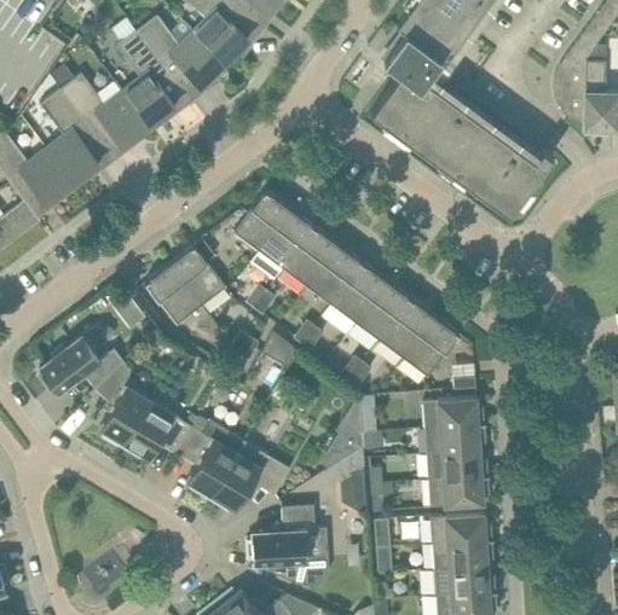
[(265,28),(226,0),(183,0),(208,18),(195,32),(225,62),(247,39),(253,45),(265,28)]
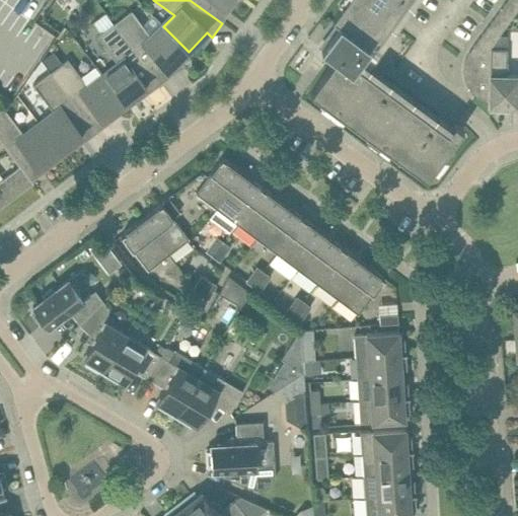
[(232,0),(190,0),(222,23),(230,10),(226,8),(232,0)]
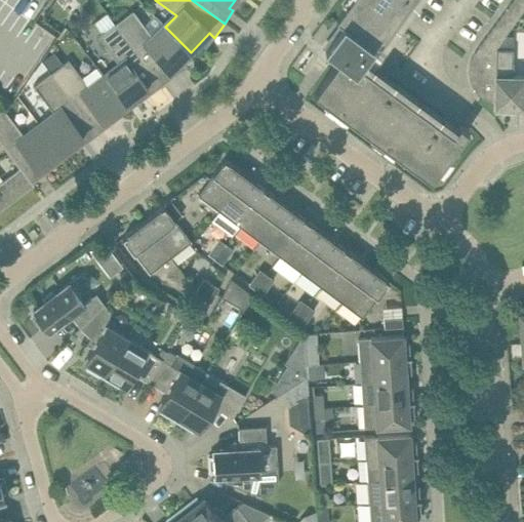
[(332,72),(315,95),(328,106),(325,109),(348,125),(350,121),(373,139),(374,139),(372,143),(394,159),(397,156),(433,183),(440,173),(443,175),(453,162),(449,160),(470,133),(461,127),(461,126),(457,132),(455,136),(404,98),(360,66),(372,50),(377,54),(417,0),(349,0),(344,8),(347,10),(337,24),(344,29),(328,50),(341,59),(332,72)]
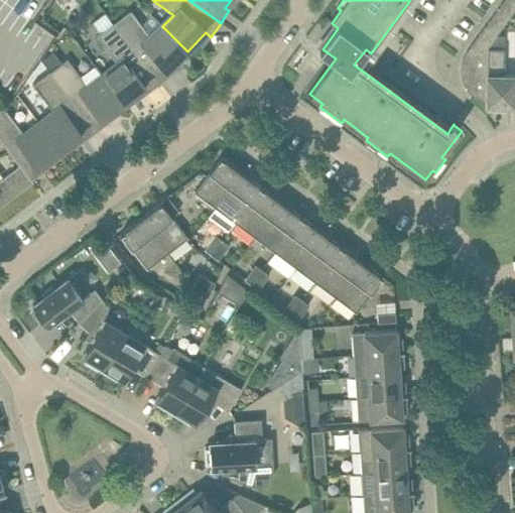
[(462,66),(462,72),(462,77),(463,82),(465,87),(468,91),(471,95),(475,99),(476,99),(478,100),(479,101),(481,102),(482,103),(483,103),(484,103),(485,104),(486,104),(487,104),(489,49),(497,37),(512,17),(514,14),(514,0),(507,0),(469,51),(466,56),(464,60),(462,66)]
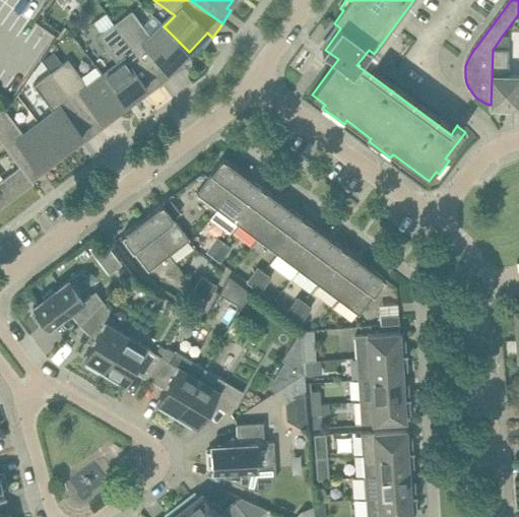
[(132,12),(115,25),(160,85),(175,75),(171,71),(189,52),(164,26),(151,39),(132,12)]
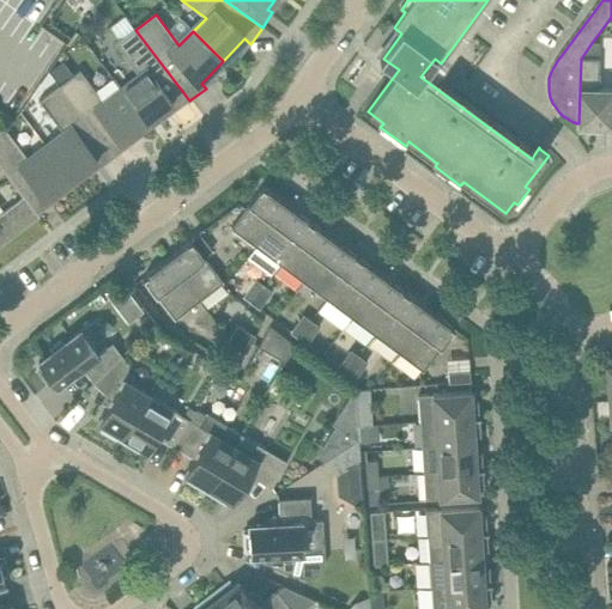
[(122,90),(147,125),(171,107),(175,111),(189,101),(135,30),(115,46),(139,78),(122,90)]
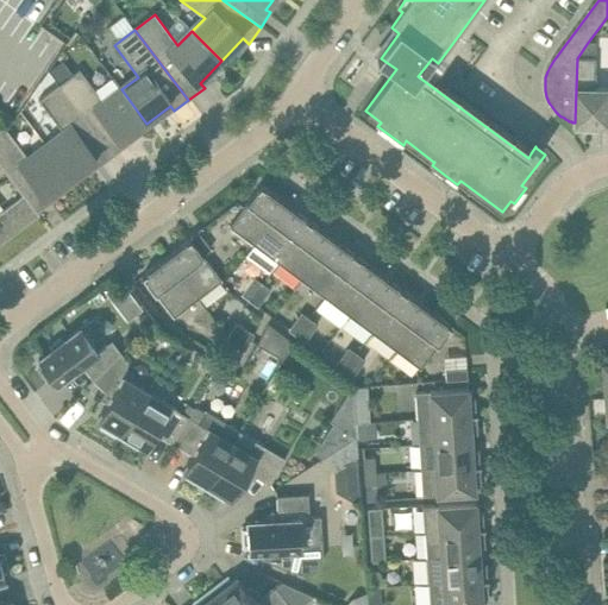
[(596,45),(587,44),(577,58),(575,123),(575,132),(599,133),(599,126),(607,127),(607,90),(596,90),(596,60),(596,45)]
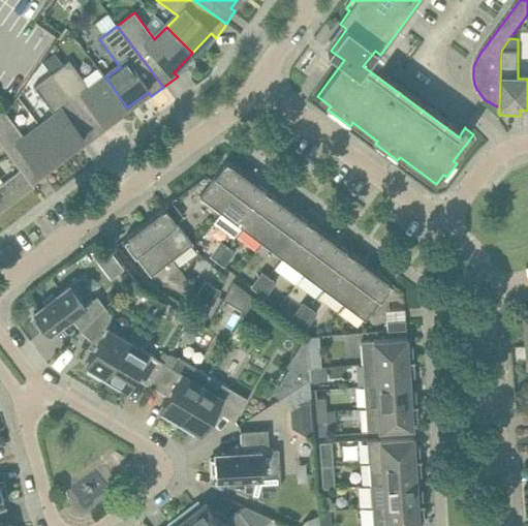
[(69,62),(52,75),(98,136),(111,127),(107,123),(127,107),(99,69),(84,81),(69,62)]
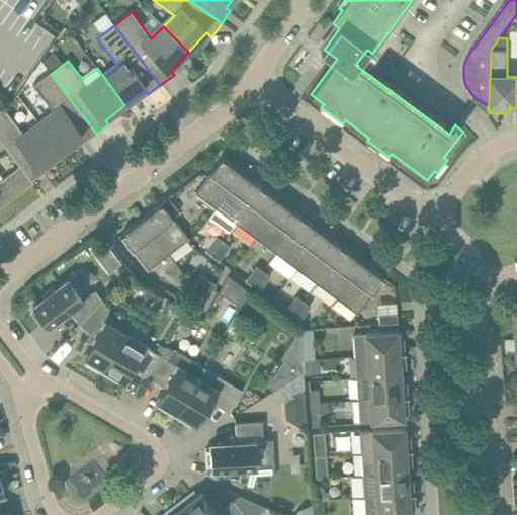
[(96,134),(51,74),(33,87),(34,88),(54,113),(39,124),(61,153),(81,139),(83,143),(81,144),(82,145),(96,134)]
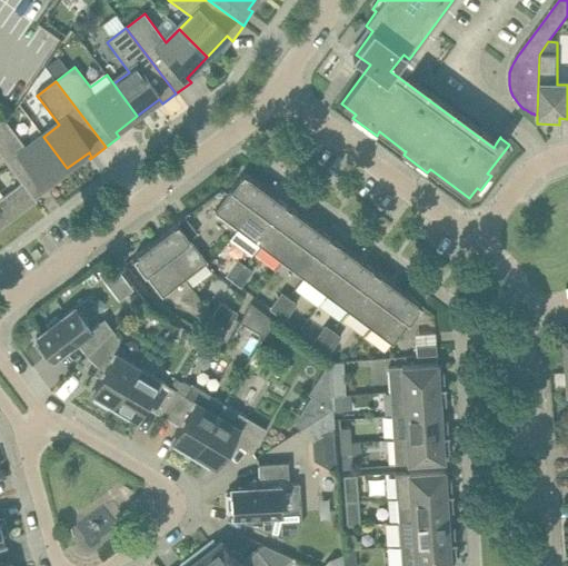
[(27,149),(5,120),(0,123),(0,152),(12,168),(23,184),(36,200),(51,188),(49,189),(46,185),(67,169),(43,137),(27,149)]
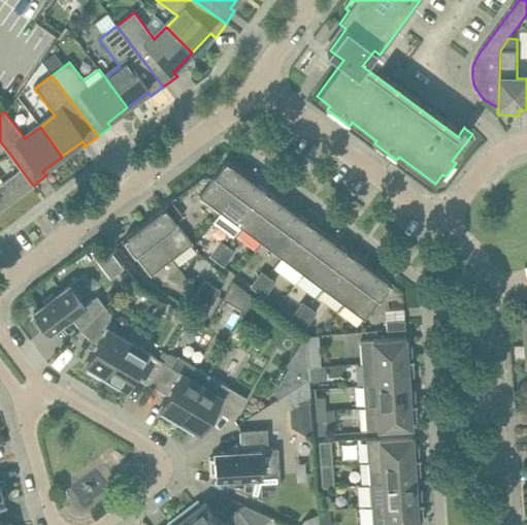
[(227,162),(212,183),(200,199),(221,215),(248,178),(227,162)]
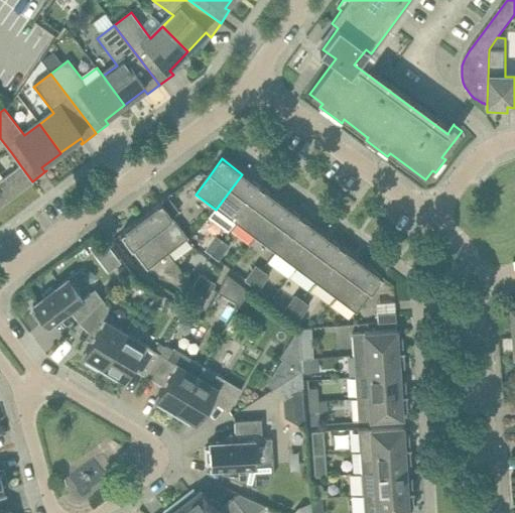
[(0,210),(34,184),(32,181),(21,166),(0,181),(0,210)]
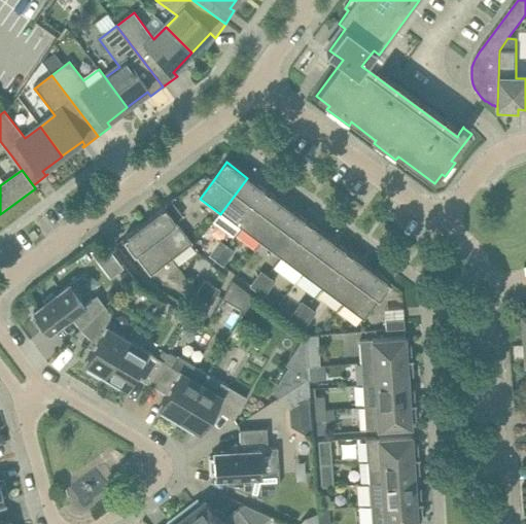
[(268,193),(247,178),(220,214),(241,230),(268,193)]
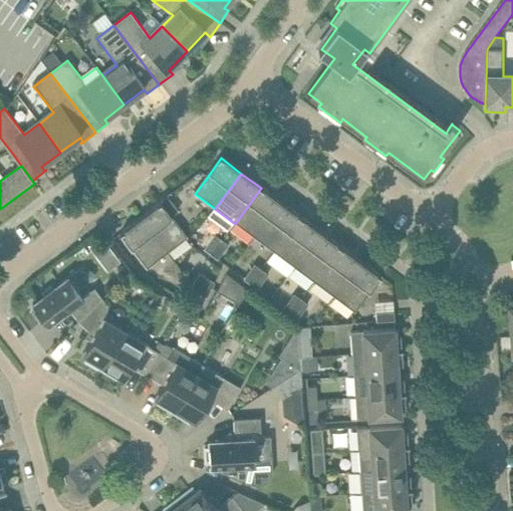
[(281,203),(261,188),(235,224),(255,238),(281,203)]
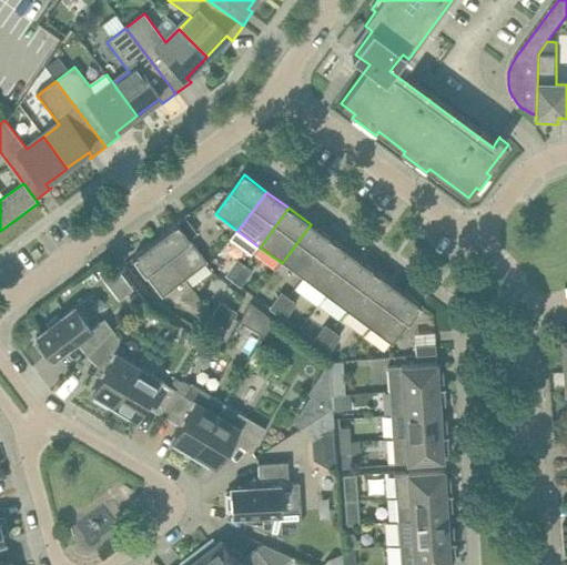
[(198,235),(185,219),(155,242),(185,281),(208,263),(191,241),(198,235)]
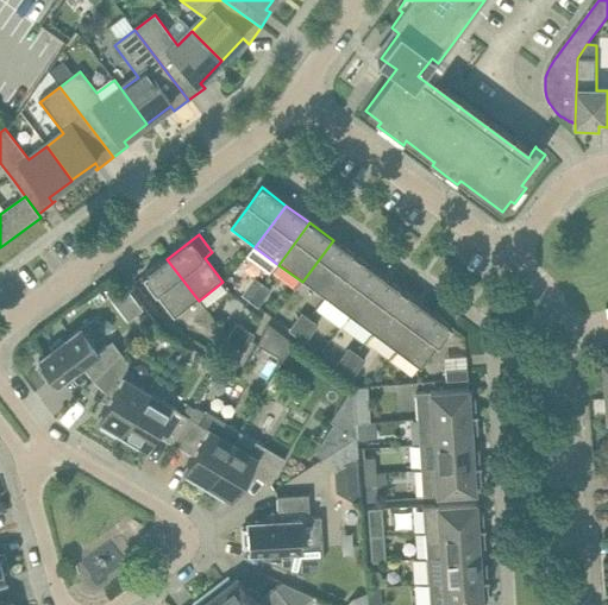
[(357,258),(333,240),(302,282),(326,300),(357,258)]
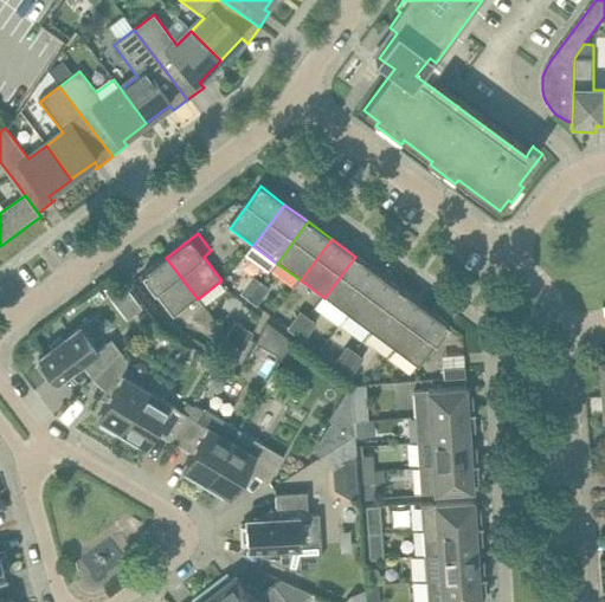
[(379,274),(355,257),(324,298),(348,316),(379,274)]
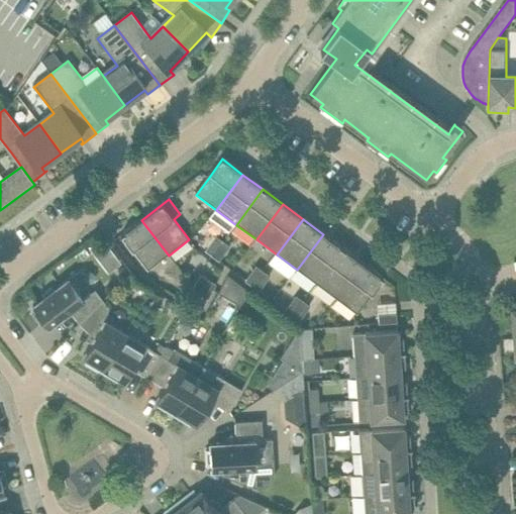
[(169,255),(141,220),(121,236),(126,242),(119,247),(133,266),(140,261),(148,272),(169,255)]
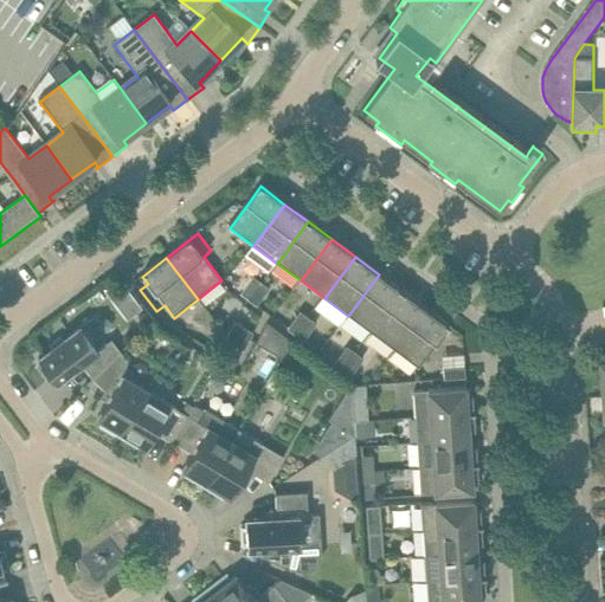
[(403,292),(379,274),(348,316),(372,334),(403,292)]
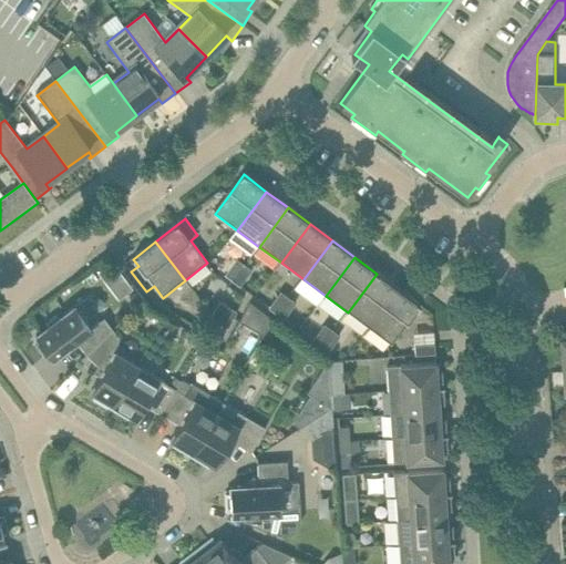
[(226,276),(233,282),(245,266),(237,260),(226,276)]
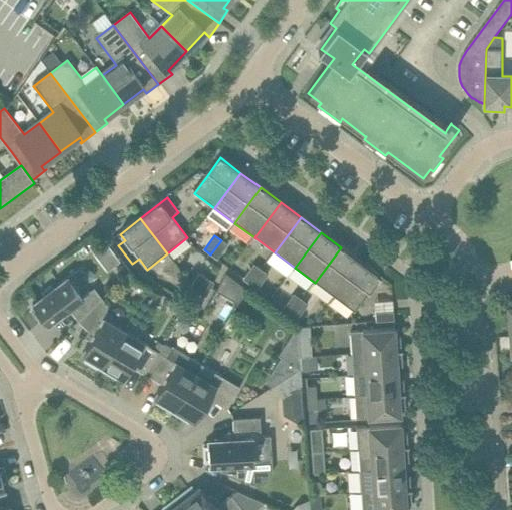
[(228,245),(221,240),(210,255),(217,261),(228,245)]
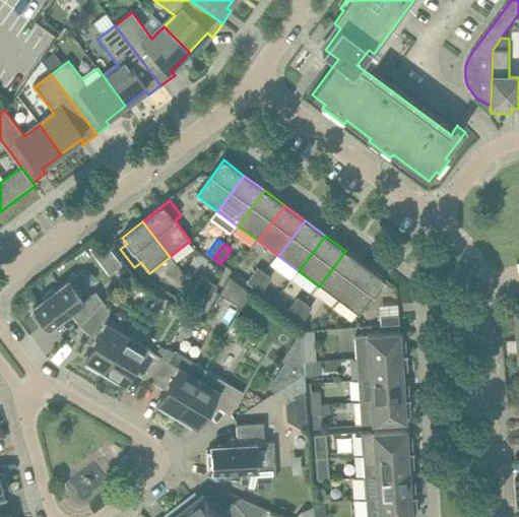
[(366,266),(345,251),(319,286),(339,302),(366,266)]
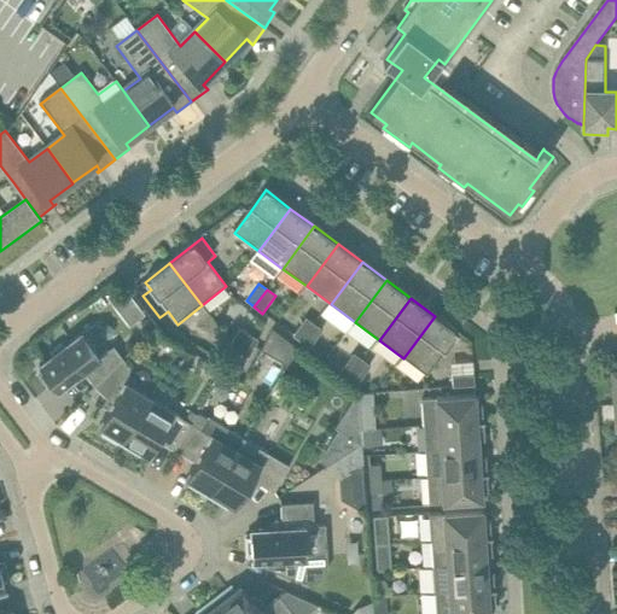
[(459,334),(435,316),(403,358),(428,376),(459,334)]
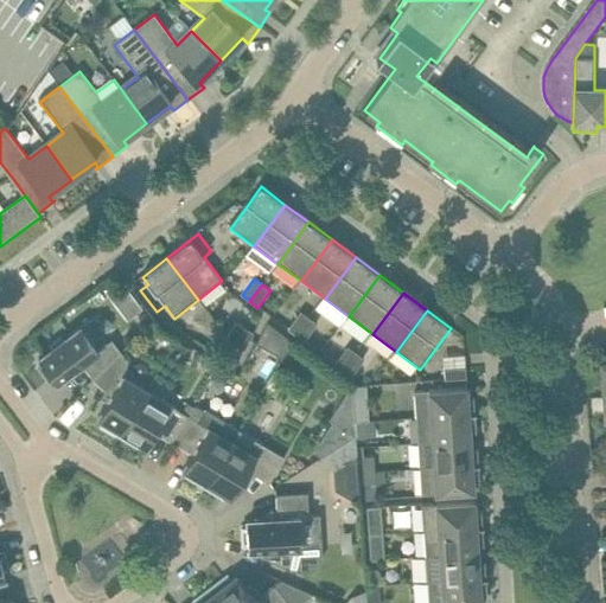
[(288,331),(297,337),(310,320),(301,314),(288,331)]
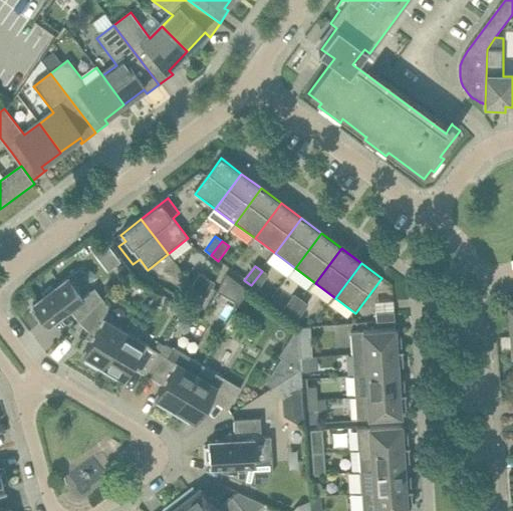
[(269,276),(262,271),(251,285),(258,290),(269,276)]
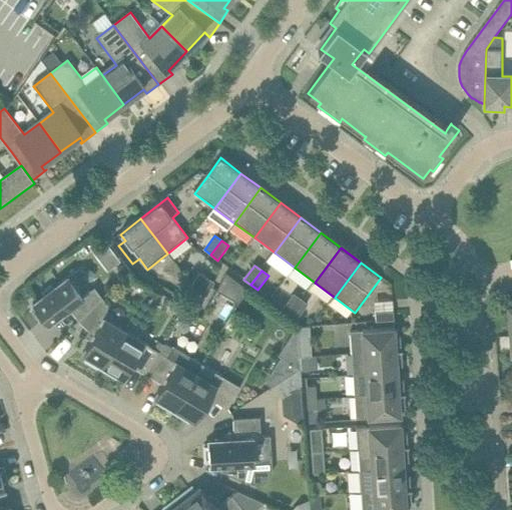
[(199,275),(195,282),(210,291),(214,284),(199,275)]
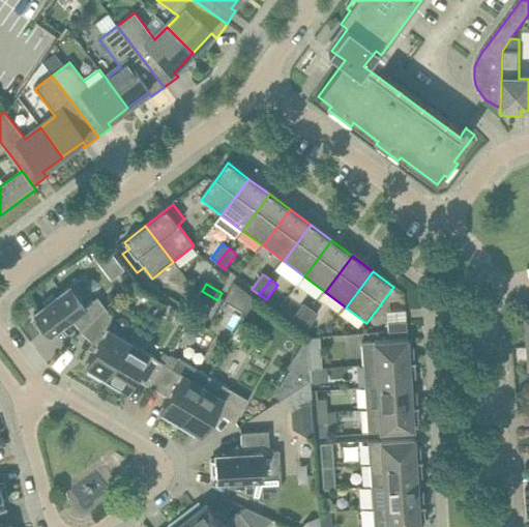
[(256,300),(234,284),(225,302),(246,315),(256,300)]
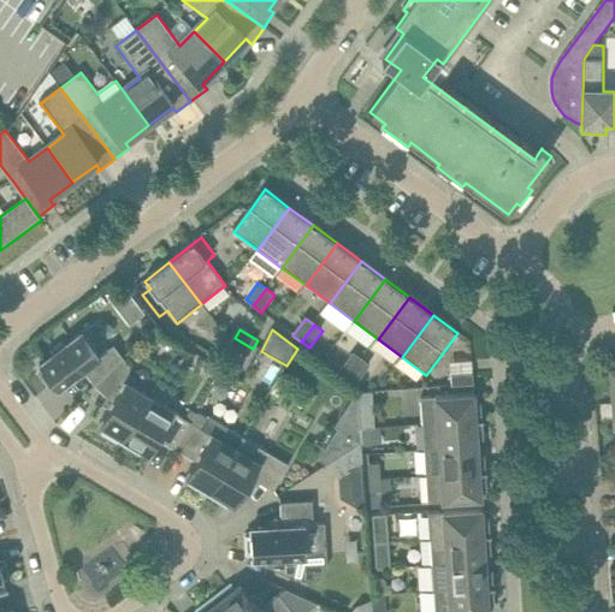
[(83,372),(95,387),(124,360),(114,346),(100,357),(83,334),(40,366),(43,370),(39,374),(51,390),(55,386),(59,391),(83,372)]
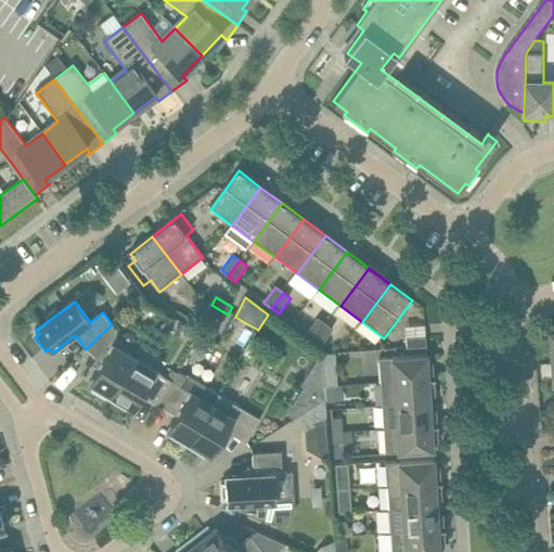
[(228,315),(211,305),(206,313),(223,323),(228,315)]
